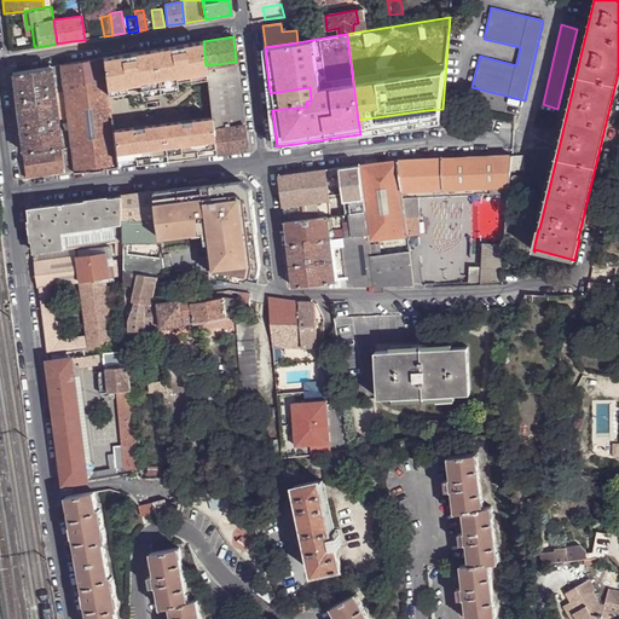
[(177,46),(102,58),(104,74),(106,91),(142,86),(178,81),(208,77),(206,65),(203,41),(177,46)]
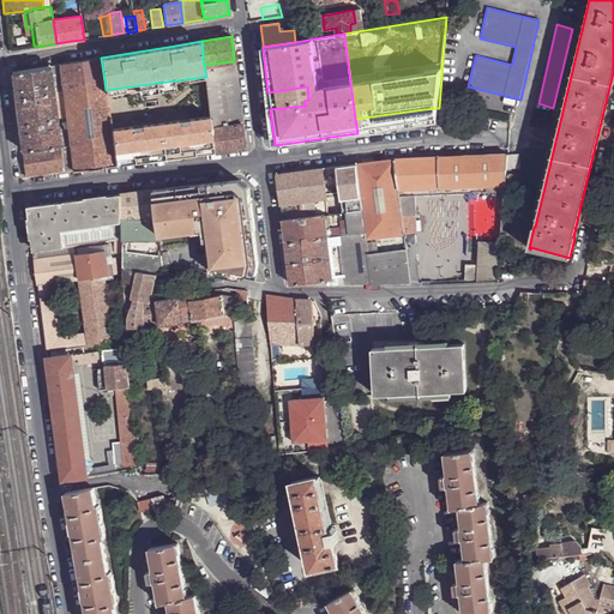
[(86,60),(61,65),(64,91),(68,118),(71,144),(72,145),(76,170),(96,168),(116,166),(112,128),(106,90),(103,73),(101,58),(86,60)]
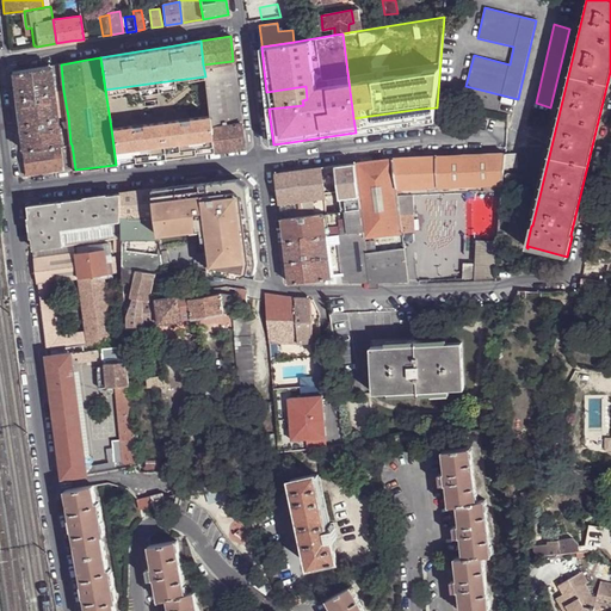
[(233,61),(203,65),(205,76),(210,116),(211,128),(241,124),(238,93),(233,61)]
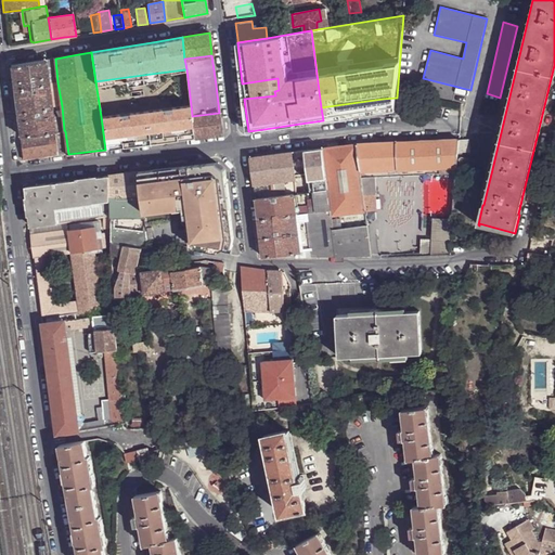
[(14,89),(57,82),(55,59),(11,66),(12,79),(14,89)]
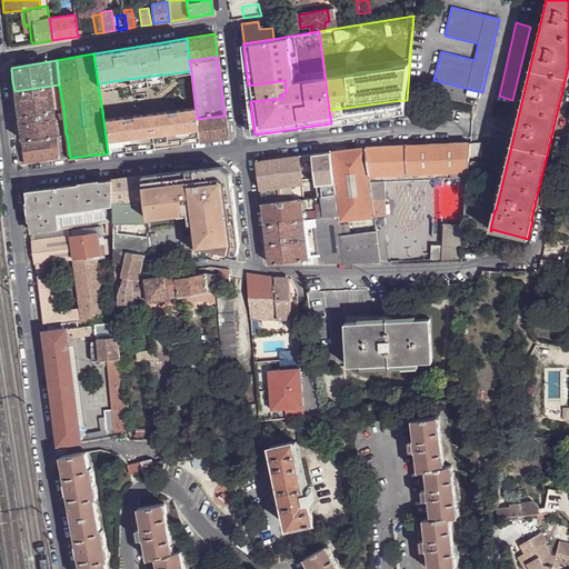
[(163,75),(130,79),(131,85),(165,80),(163,75)]
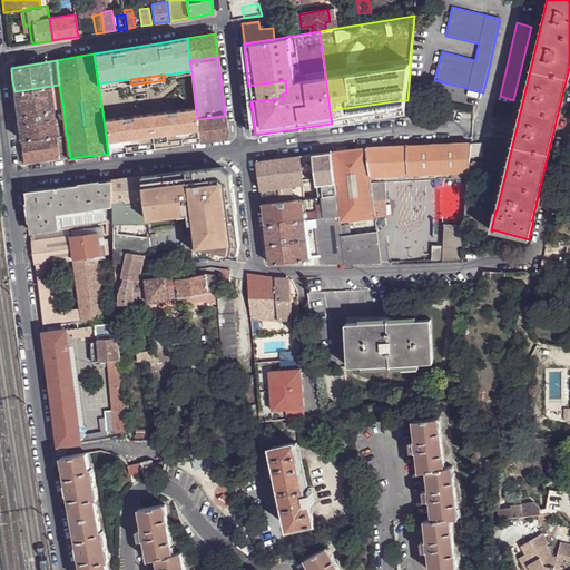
[(64,109),(59,85),(15,91),(16,106),(17,116),(53,111),(64,109)]
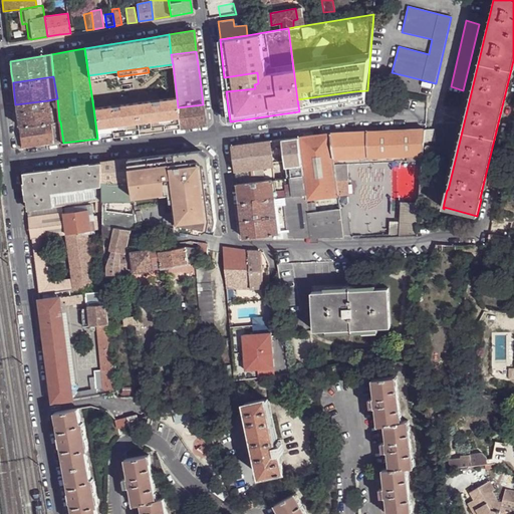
[(177,97),(93,107),(97,139),(142,133),(180,127),(178,107),(177,97)]
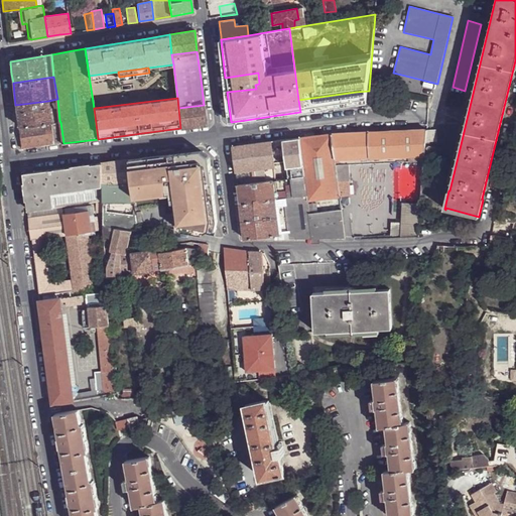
[(50,122),(48,101),(15,105),(17,115),(18,127),(50,122)]
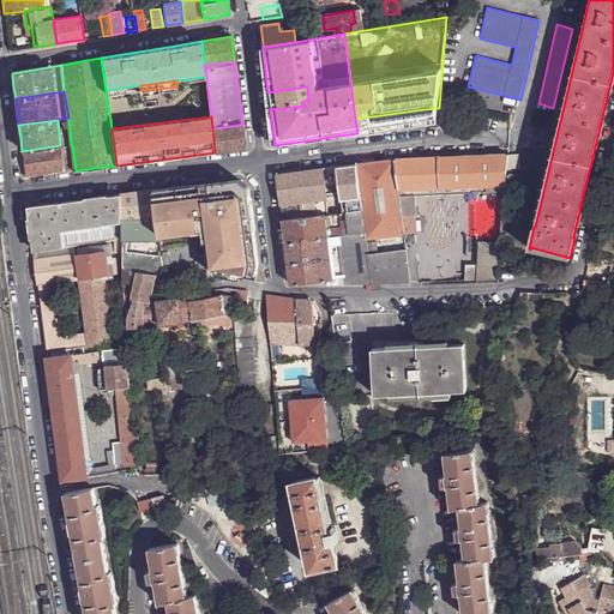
[(242,125),(212,128),(215,152),(234,150),(245,149),(242,125)]
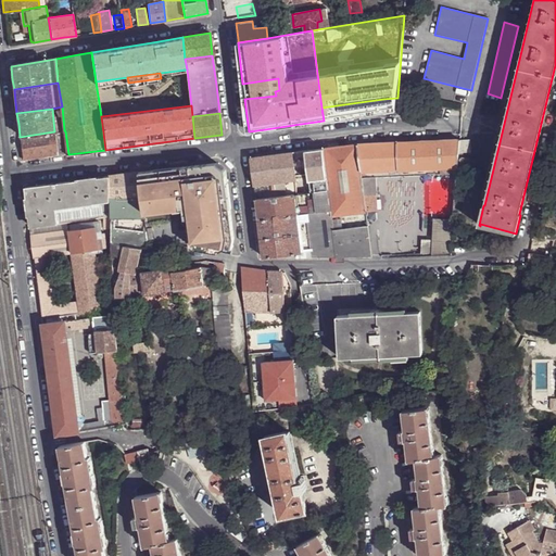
[(55,134),(54,131),(20,137),(22,152),(23,160),(50,156),(68,154),(65,131),(55,134)]
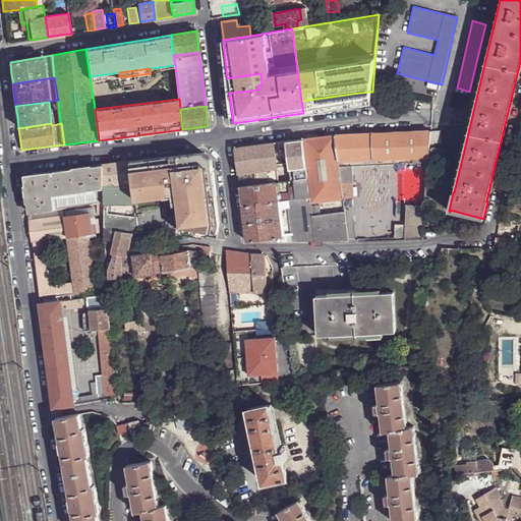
[(366,133),(336,134),(341,185),(353,184),(351,166),(350,160),(429,157),(430,142),(430,131),(419,131),(366,133)]
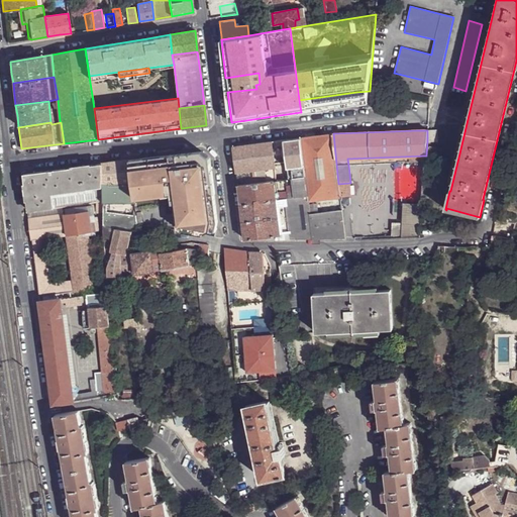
[(436,130),(427,130),(427,141),(437,141),(436,130)]
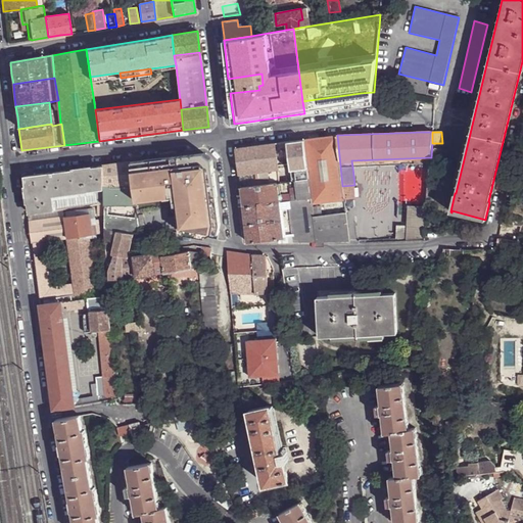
[(323,201),(344,199),(343,187),(342,186),(337,135),(319,138),(305,140),(310,179),(312,198),(313,202),(323,201)]
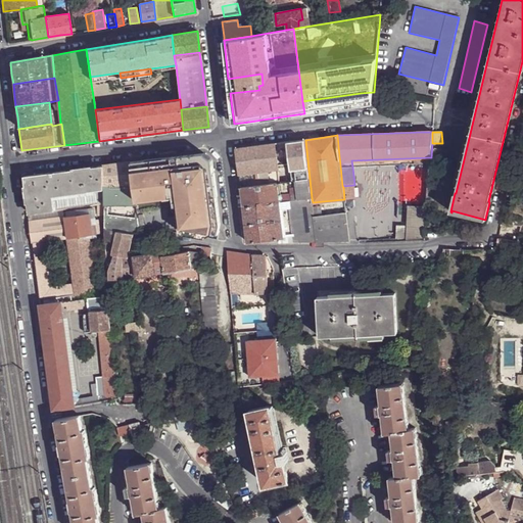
[(237,149),(241,188),(280,183),(276,144),(237,149)]
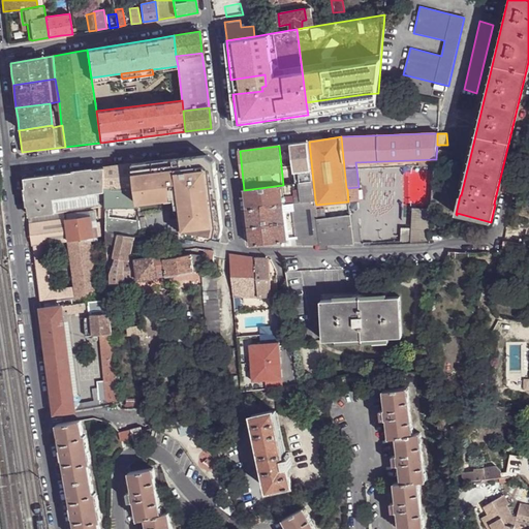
[(221,238),(223,227),(215,162),(207,155),(187,157),(132,164),(136,198),(156,196),(157,204),(165,201),(165,198),(177,196),(182,198),(183,209),(179,209),(181,220),(186,219),(187,232),(214,236),(221,238)]
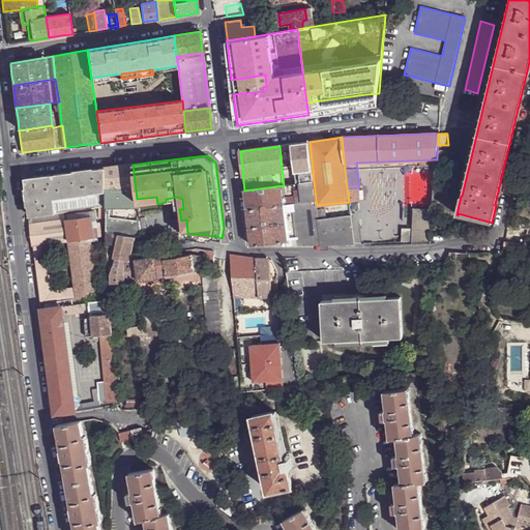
[(436,166),(437,159),(356,163),(357,169),(436,166)]
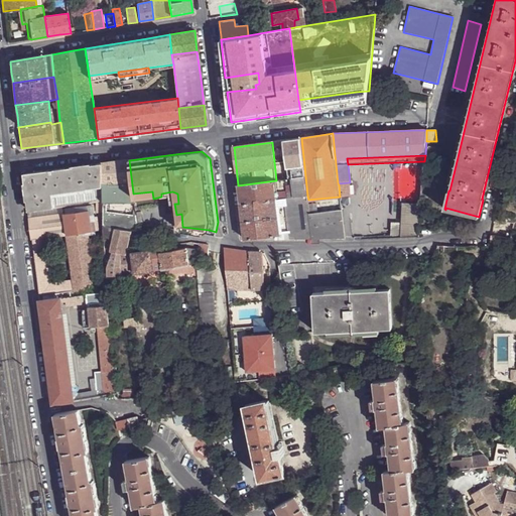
[(122,202),(115,202),(115,197),(126,198),(126,202),(134,202),(134,201),(133,194),(129,160),(123,161),(108,163),(103,163),(104,202),(105,211),(105,213),(105,227),(139,233),(138,225),(137,225),(136,215),(124,214),(124,208),(122,202)]
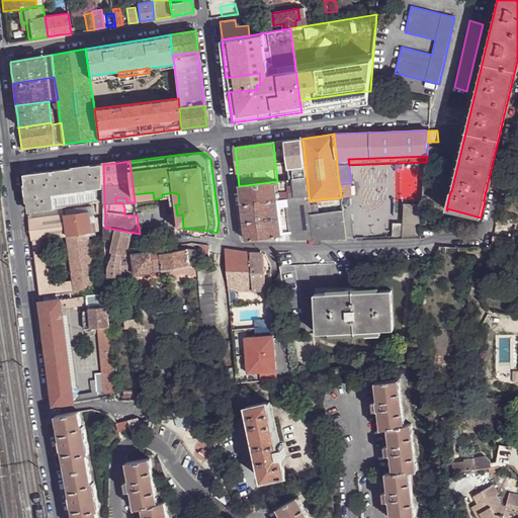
[(24,174),(27,196),(29,211),(65,207),(90,204),(98,203),(104,202),(103,164),(85,166),(50,171),(35,173),(24,174)]
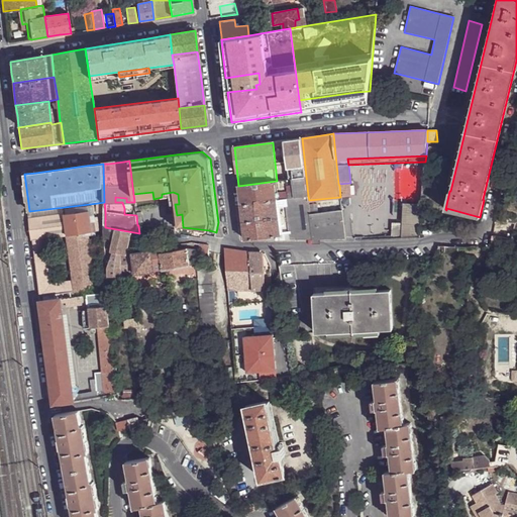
[(241,205),(308,196),(306,177),(277,181),(238,186),(239,190),(240,199),(241,205)]
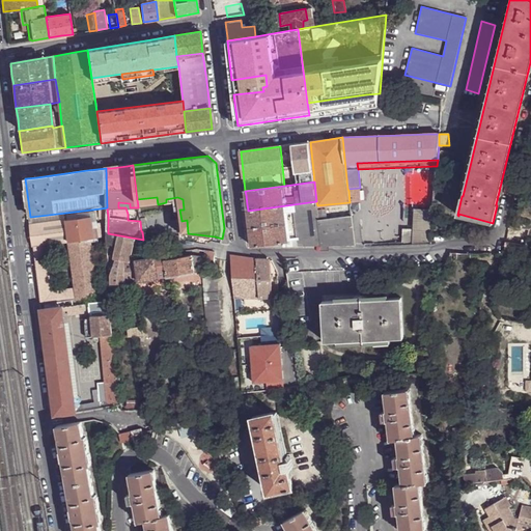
[(138,206),(158,204),(157,197),(137,199),(138,206)]
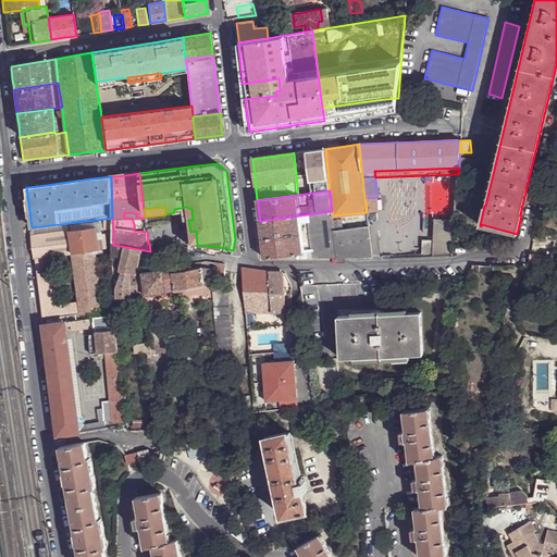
[(174,212),(174,214),(184,212),(185,221),(188,220),(193,220),(192,209),(186,207),(174,209),(174,212)]
